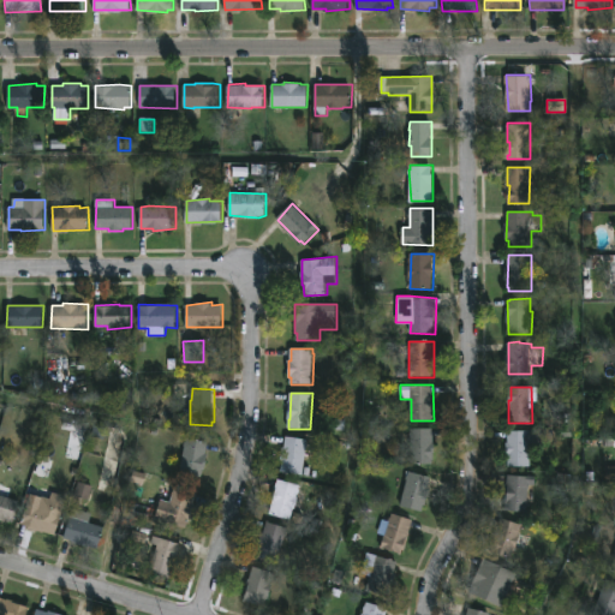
[(105,429),(93,427),(90,437),(103,440),(105,429)]
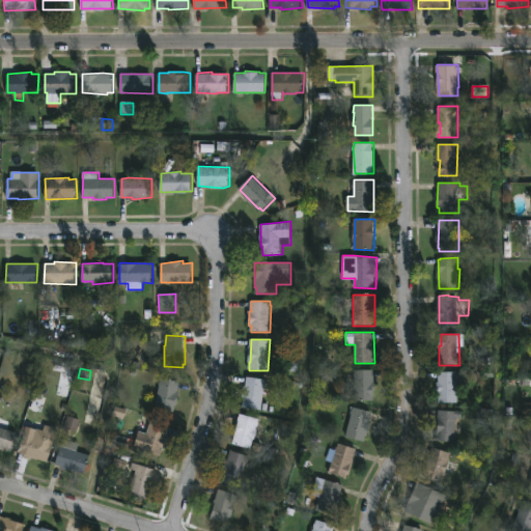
[(374,369),(374,401),(355,401),(355,386),(350,386),(350,369),(374,369)]
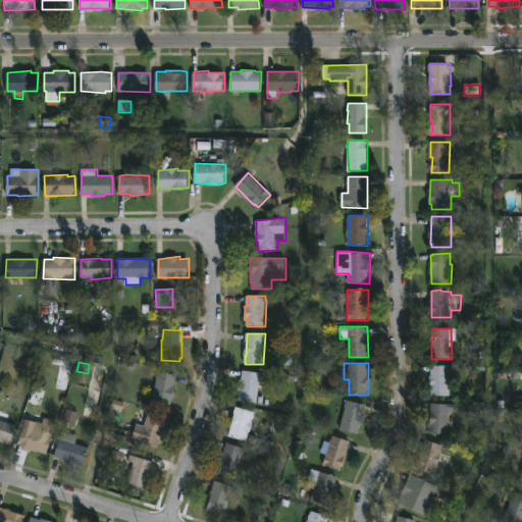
[(452,378),(451,397),(432,396),(432,386),(430,386),(432,365),(461,365),(461,378),(452,378)]
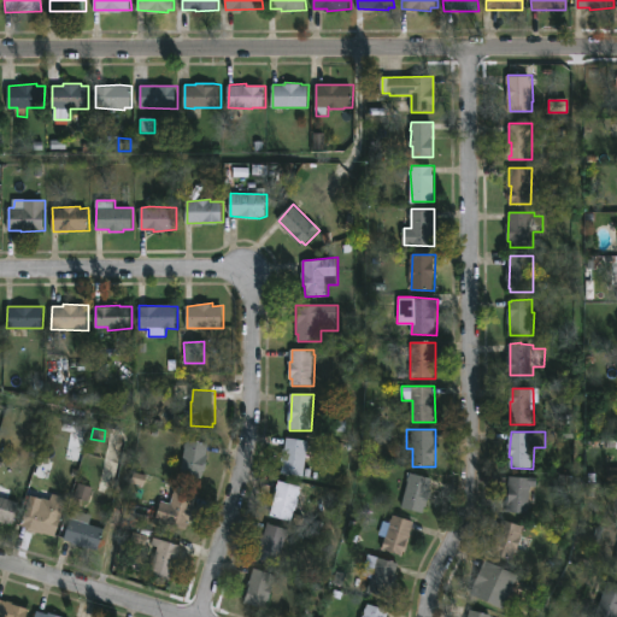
[(310,441),(305,476),(283,472),(288,438),(310,441)]
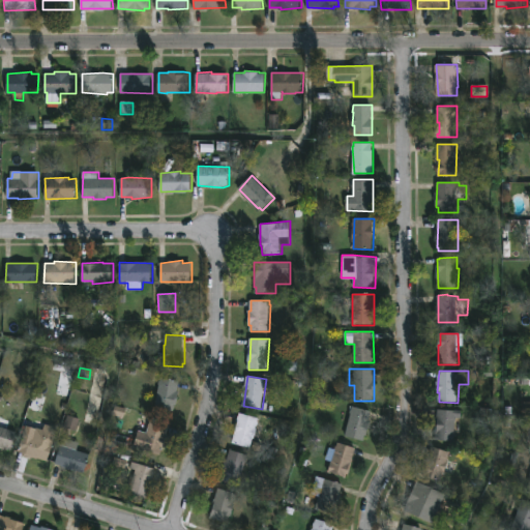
[(160,378),(180,382),(178,391),(180,391),(177,405),(176,405),(174,411),(155,407),(159,385),(158,385),(160,378)]
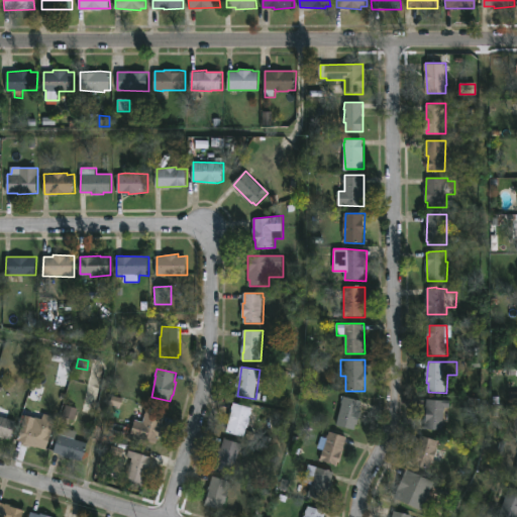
[(516,406),(494,405),(494,398),(507,399),(507,392),(516,392),(516,406)]
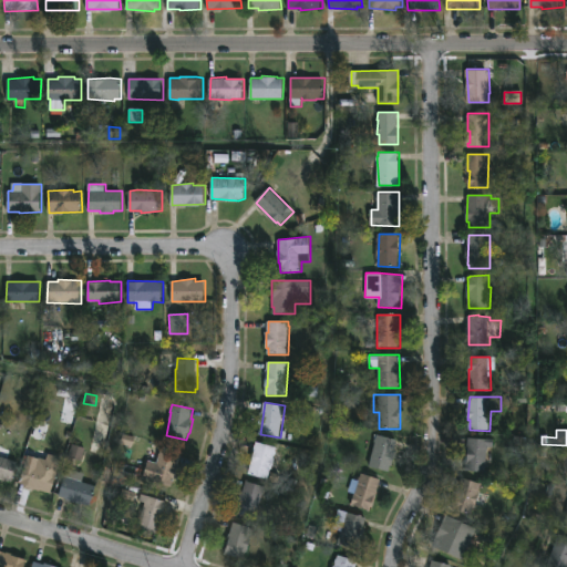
[(134,439),(123,434),(120,443),(131,446),(134,439)]
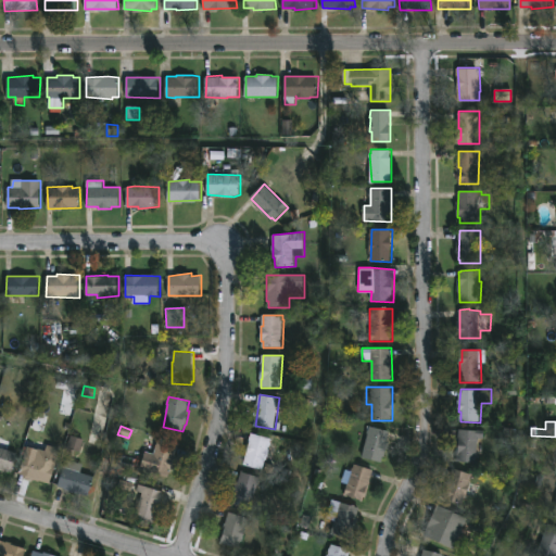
[(389,444),(387,457),(384,457),(383,462),(364,457),(370,427),(390,430),(387,444),(389,444)]
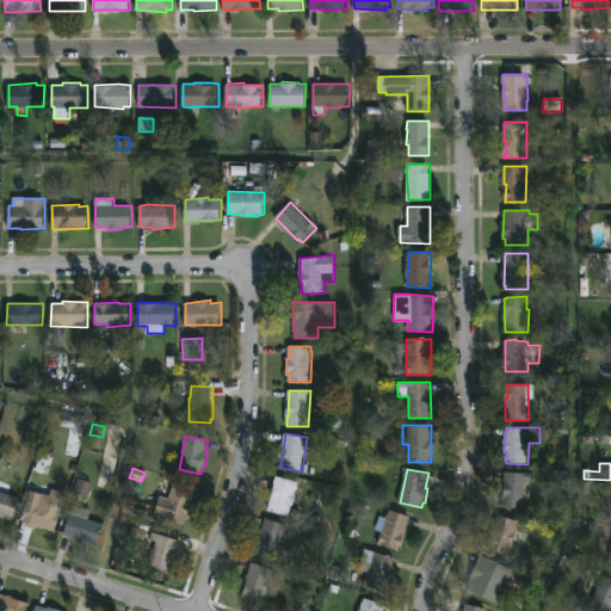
[(534,474),(534,482),(526,482),(526,506),(523,506),(523,508),(503,506),(505,471),(534,474)]
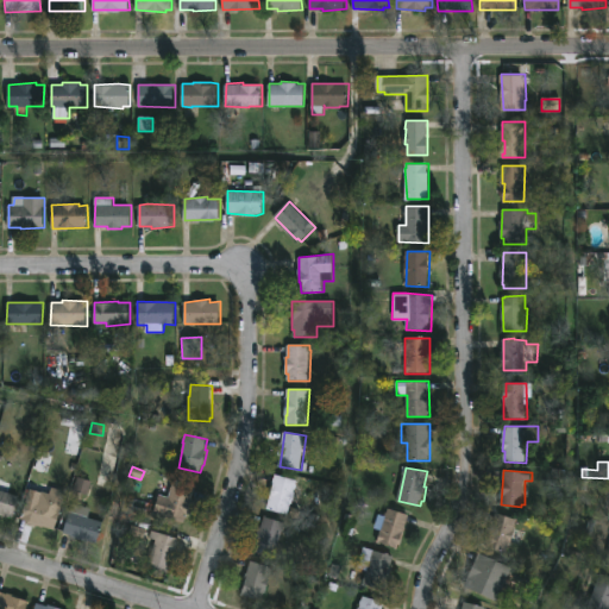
[(299,481),(290,514),(267,508),(276,475),(299,481)]
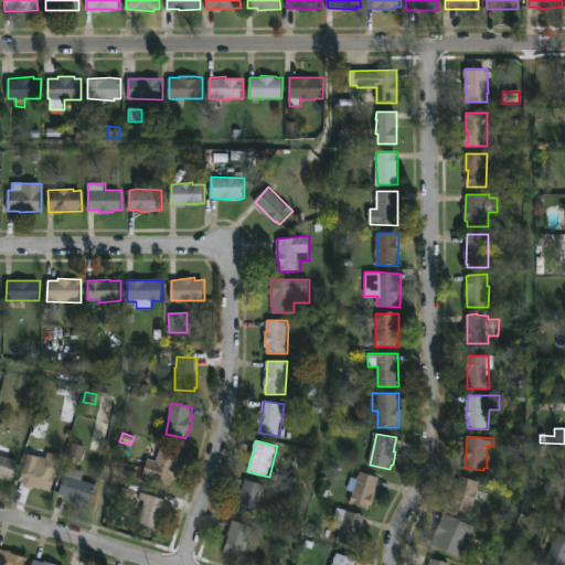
[(84,447),(71,444),(67,456),(81,459),(84,447)]
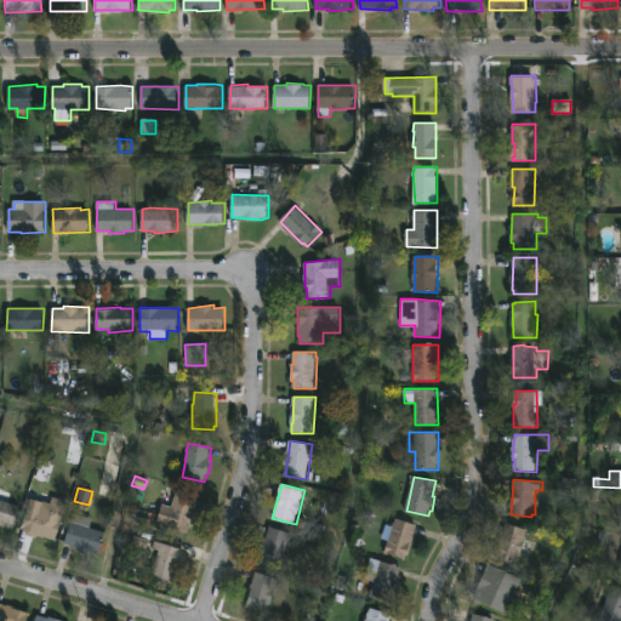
[(177,493),(199,499),(188,534),(157,524),(163,505),(174,507),(177,493)]
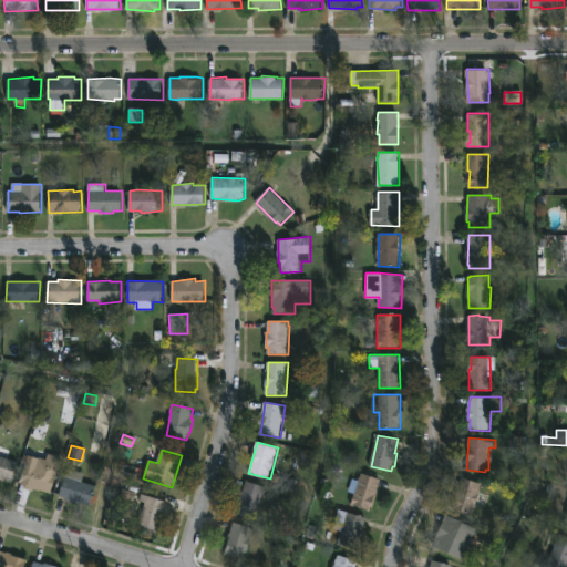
[(58,474),(52,493),(20,483),(30,455),(40,459),(37,466),(58,474)]
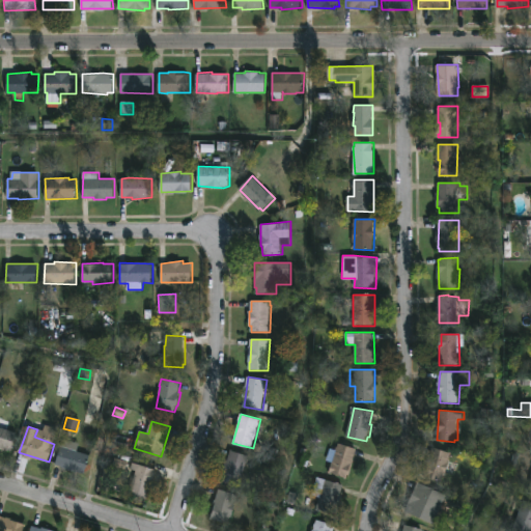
[(0,427),(17,432),(11,451),(0,448),(0,427)]
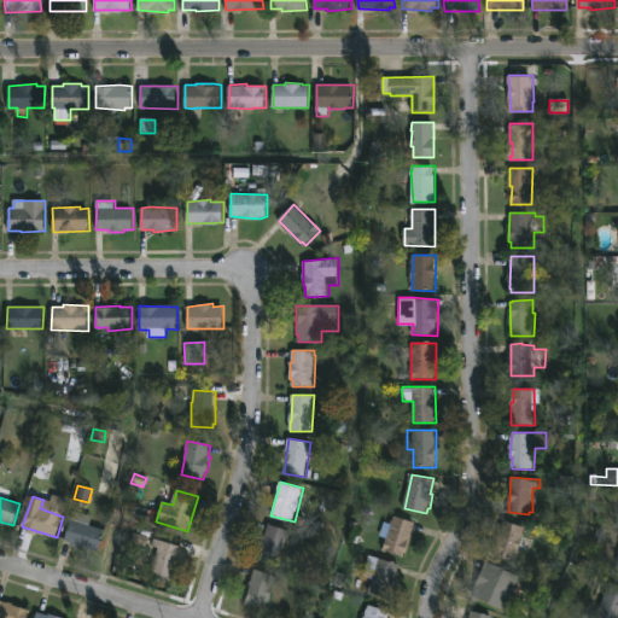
[(105,530),(99,549),(64,540),(73,511),(93,517),(91,525),(105,530)]
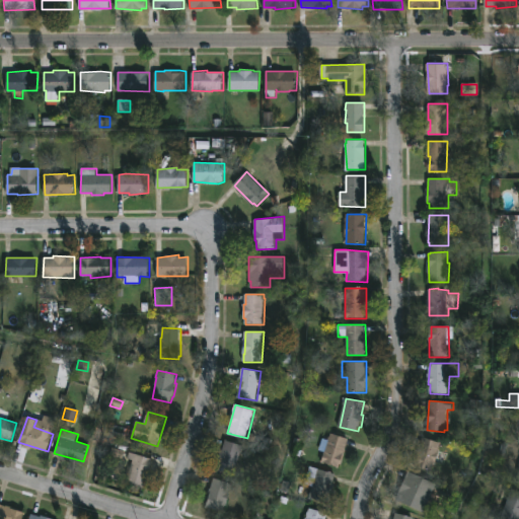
[(349,439),(340,468),(322,462),(331,433),(349,439)]
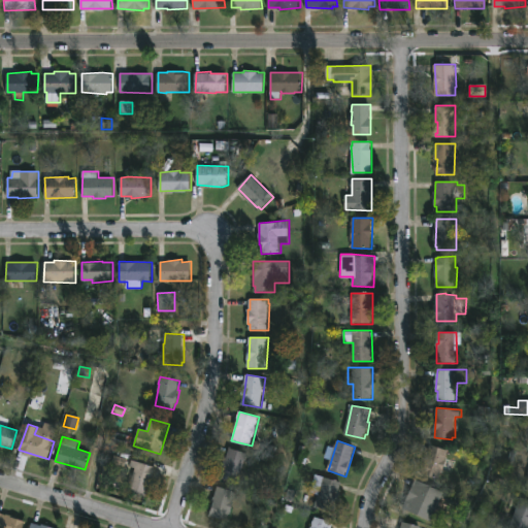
[(449,455),(448,458),(447,458),(443,473),(441,473),(439,481),(423,475),(431,444),(450,450),(449,454),(449,455)]
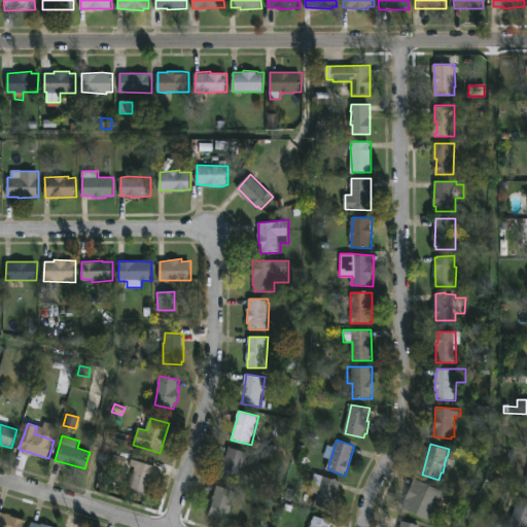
[(247,453),(240,482),(221,477),(224,456),(226,457),(230,446),(247,453)]
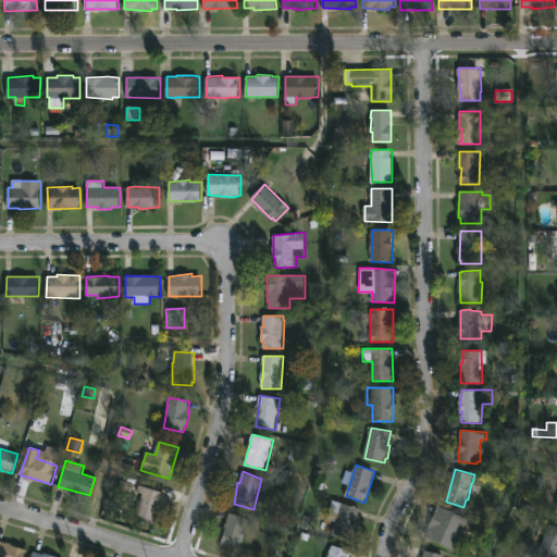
[(130,493),(132,484),(120,481),(118,490),(130,493)]
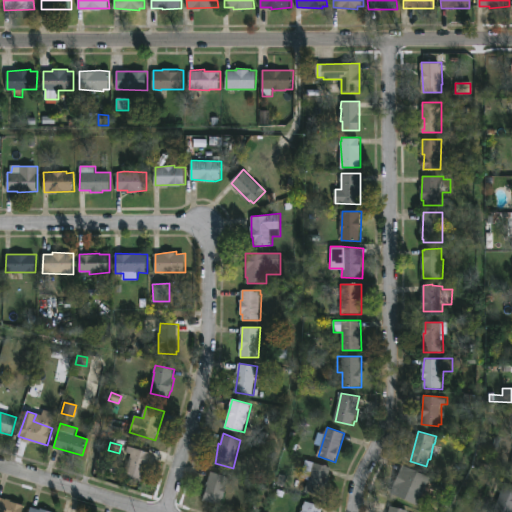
[(150,459),(143,481),(125,476),(131,454),(126,452),(128,446),(150,453),(148,458),(150,459)]
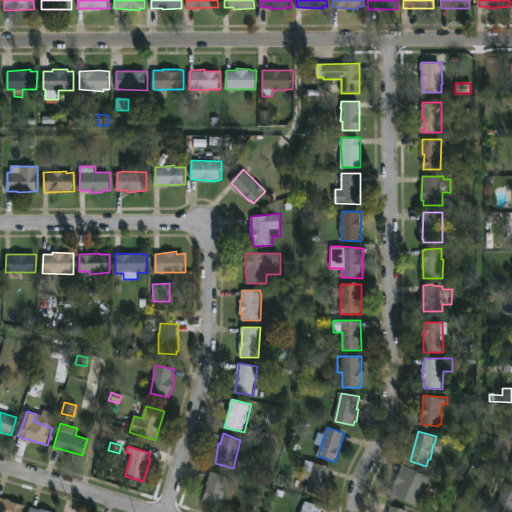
[(331,477),(324,497),(305,491),(314,463),(331,468),(329,477),(331,477)]
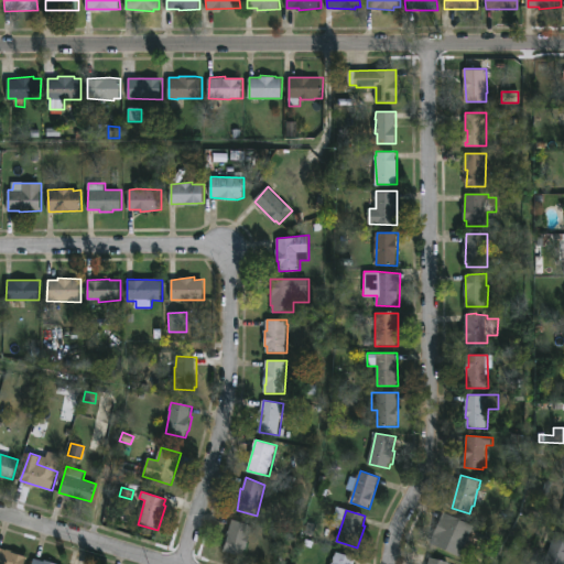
[(465,540),(459,553),(452,550),(451,553),(432,544),(446,513),(464,522),(457,537),(465,540)]
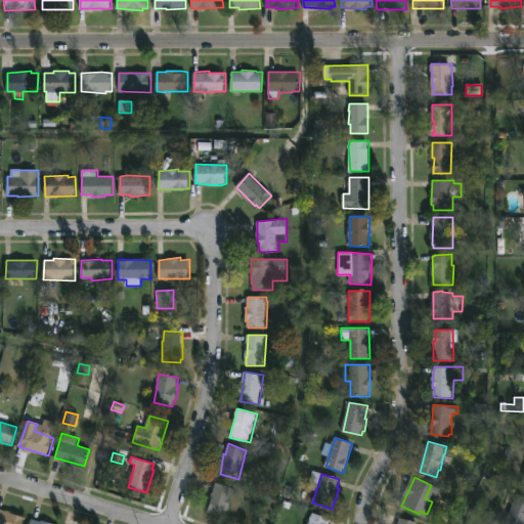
[(236,489),(227,518),(209,512),(217,483),(236,489)]
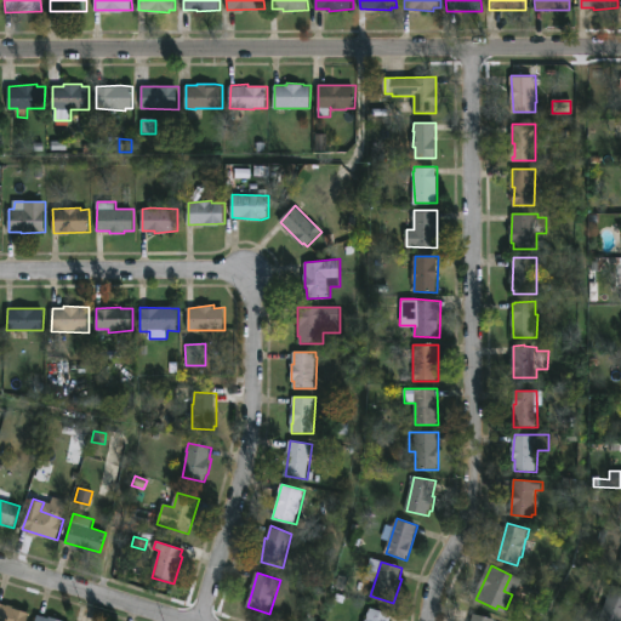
[(614,585),(620,587),(620,620),(607,620),(600,619),(608,598),(599,596),(603,586),(613,590),(614,585)]
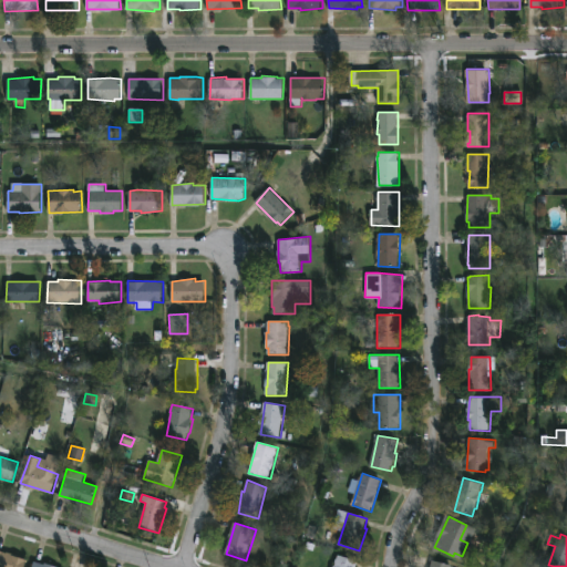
[(0,566),(0,552),(30,559),(27,566),(0,566)]
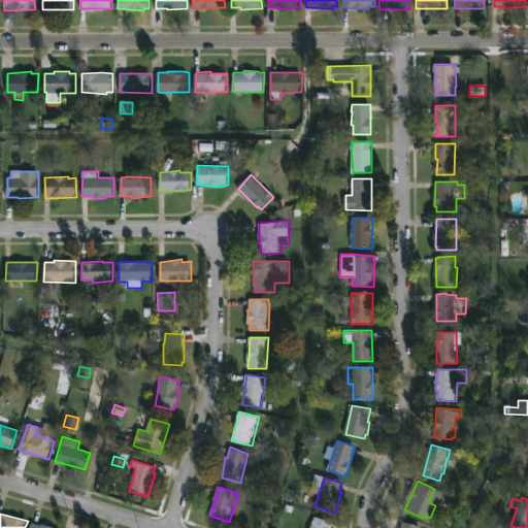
[(316,517),(334,523),(332,527),(310,527),(311,526),(312,527),(316,517)]
